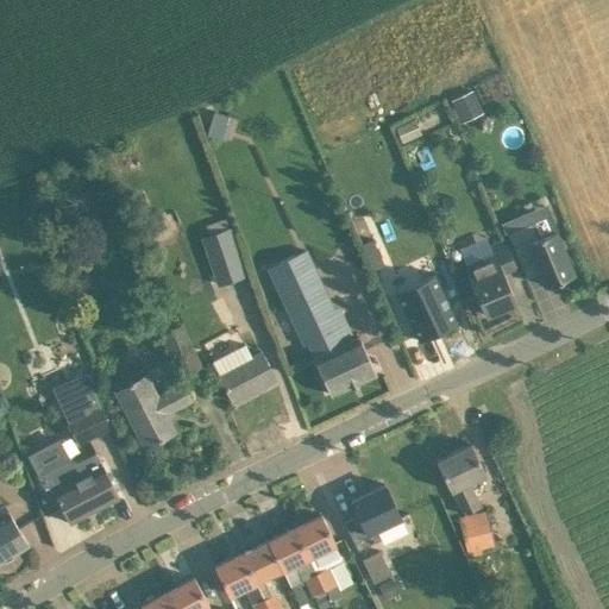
[(450,99),(458,114),(479,104),(472,88),(450,99)]
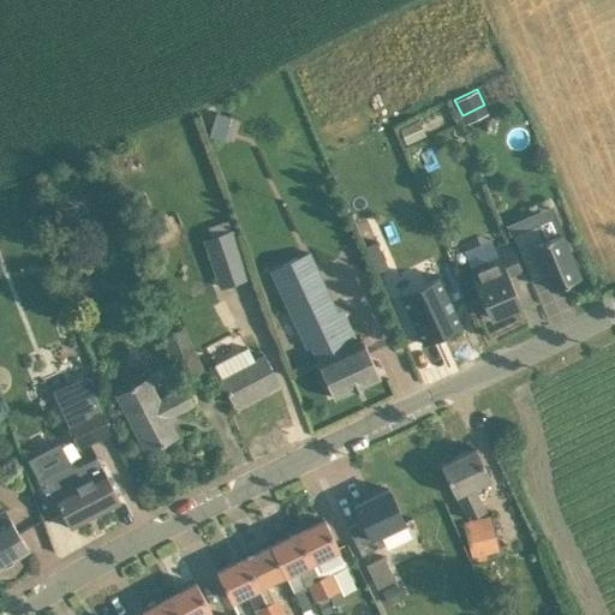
[(557,292),(587,280),(567,234),(550,243),(544,227),(518,237),(530,264),(543,258),(557,292)]
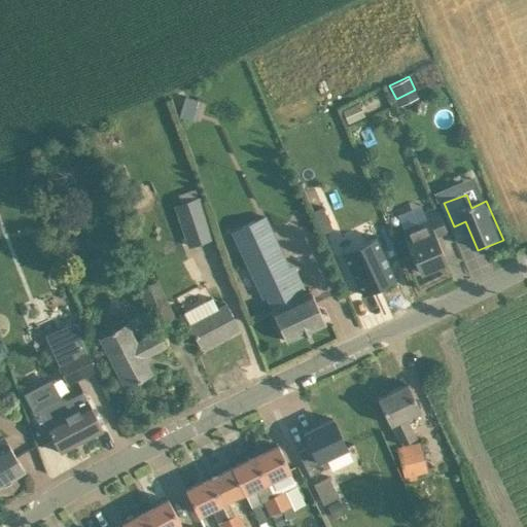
[(199,197),(175,205),(188,245),(192,244),(212,238),(199,197)]
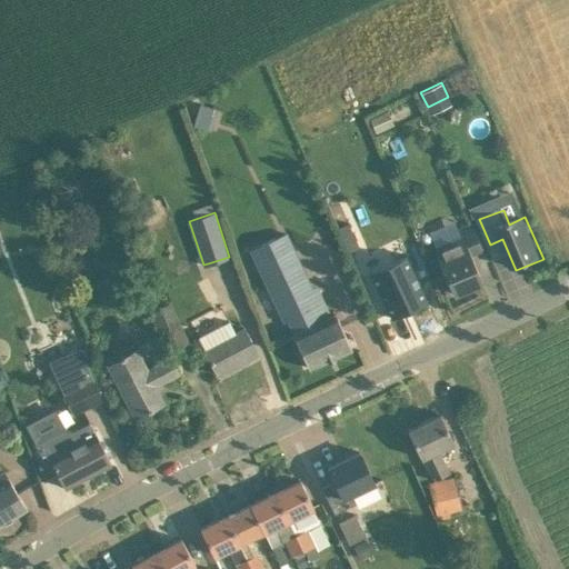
[(358,246),(348,222),(338,227),(348,250),(358,246)]
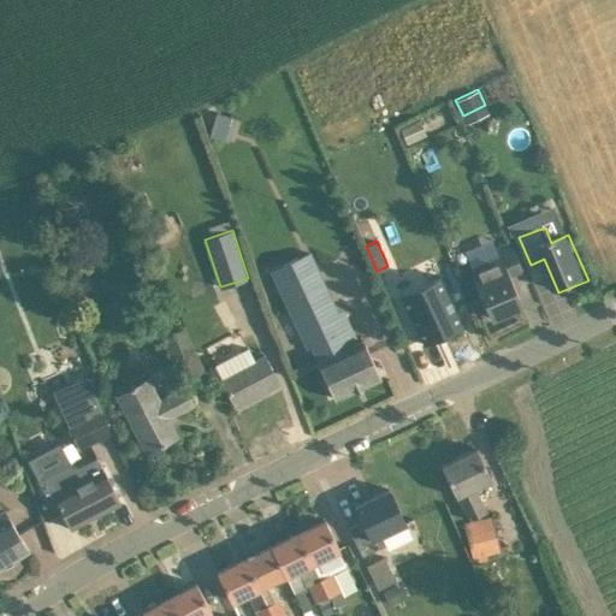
[(509,274),(522,268),(511,242),(496,248),(499,256),(469,268),(491,318),(521,304),(509,274)]
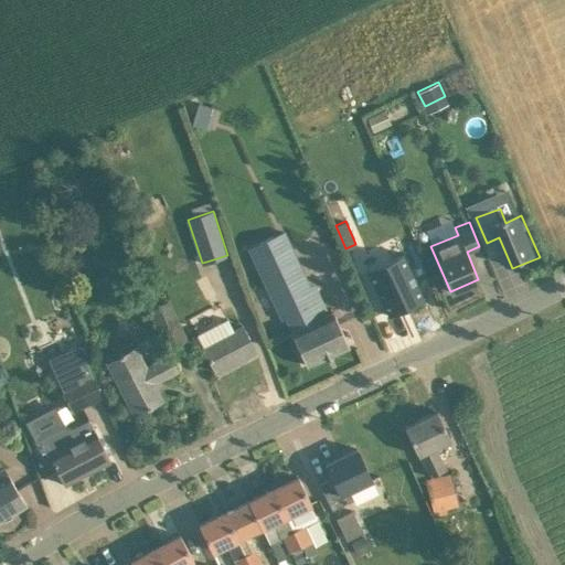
[(248,246),(286,317),(283,318),(294,340),(288,343),(291,348),(296,345),(307,365),(349,345),(332,310),(322,316),(283,231),(248,246)]
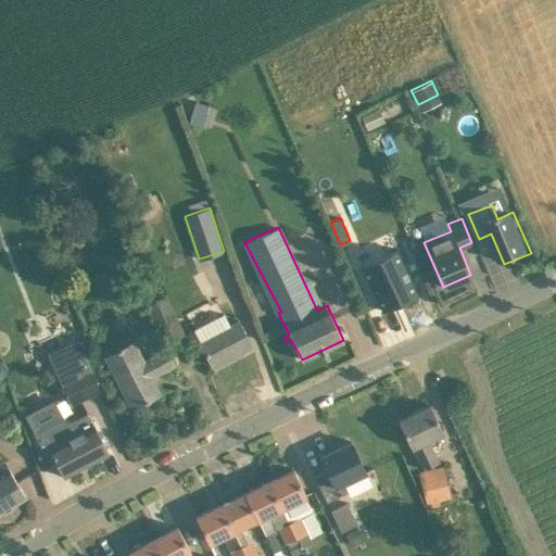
[(362,268),(381,314),(417,299),(399,253),(362,268)]
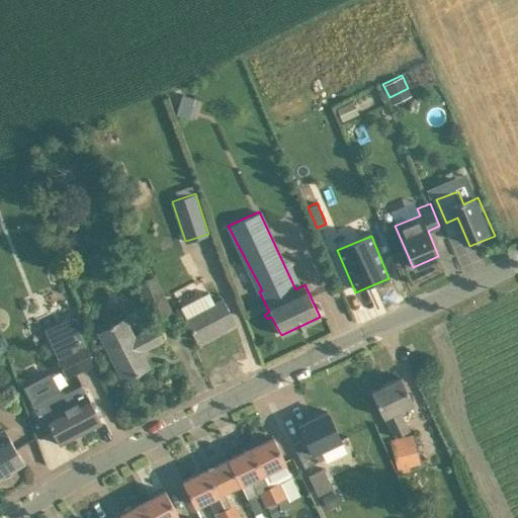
[(171,312),(154,274),(136,283),(153,321),(171,312)]
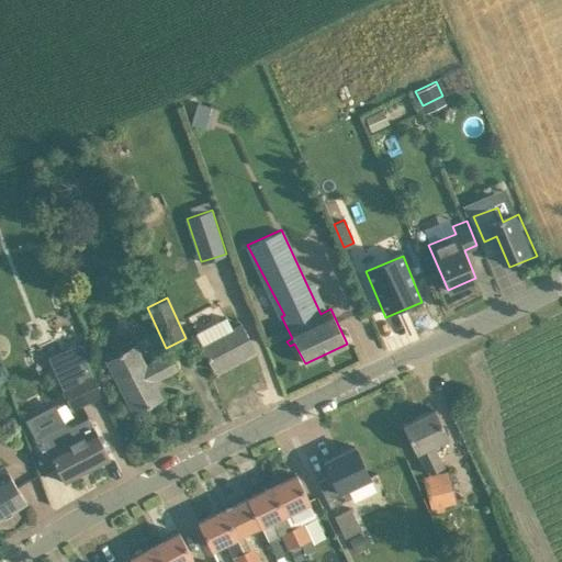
[(242,324),(233,328),(226,316),(195,333),(201,345),(214,369),(255,348),(242,324)]
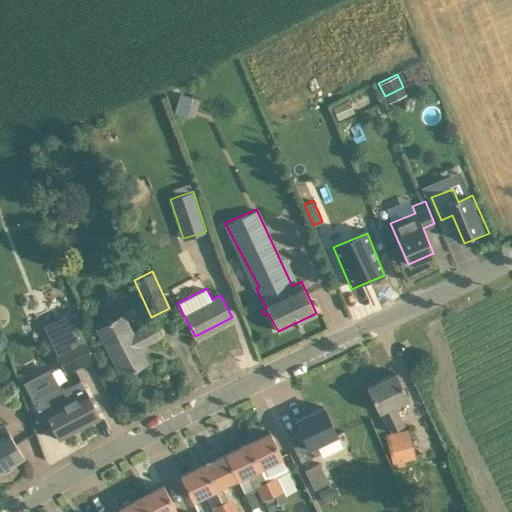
[(132,334),(130,331),(123,315),(97,327),(106,344),(122,375),(147,362),(139,346),(160,335),(153,322),(132,334)]
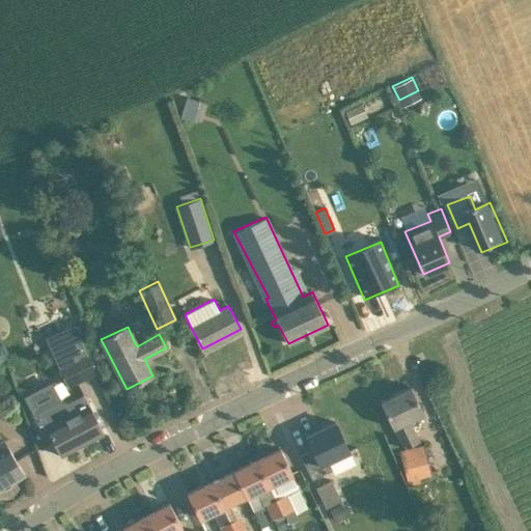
[(88,352),(58,365),(67,386),(98,372),(88,352)]
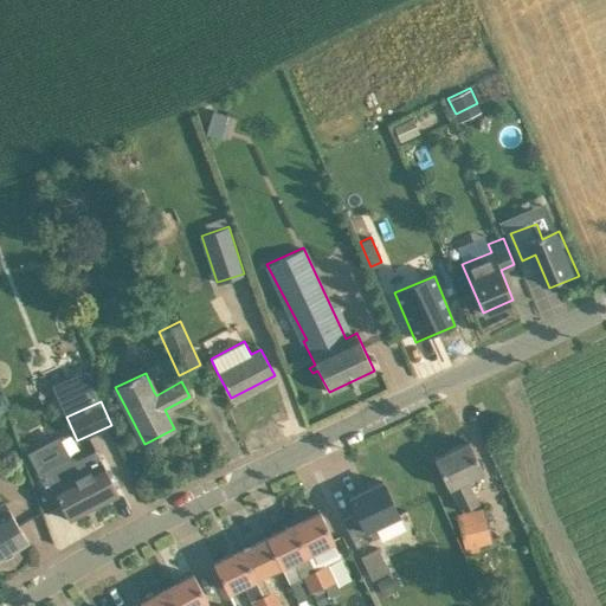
[(469,439),(433,456),(449,487),(450,487),(461,510),(478,503),(466,478),(483,471),(469,439)]
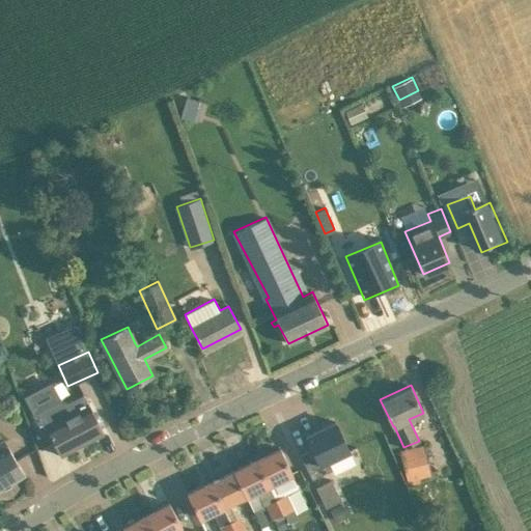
[(83,393),(67,402),(60,400),(33,414),(42,430),(47,428),(60,454),(104,432),(89,404),(83,393)]
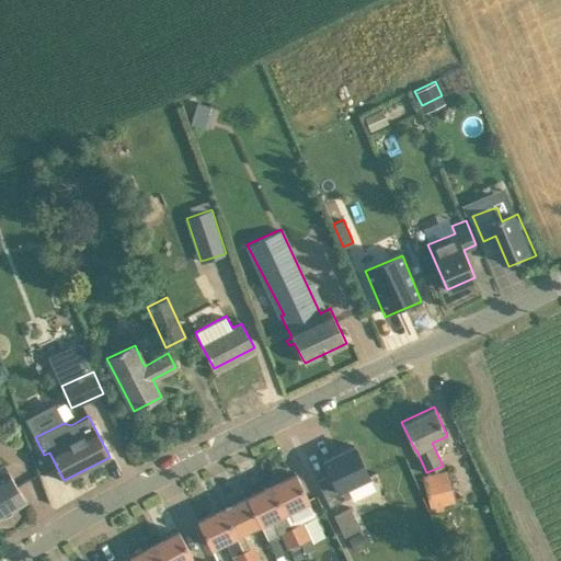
[(369,476),(354,445),(323,459),(330,473),(317,480),(330,505),(351,495),(346,487),(369,476)]
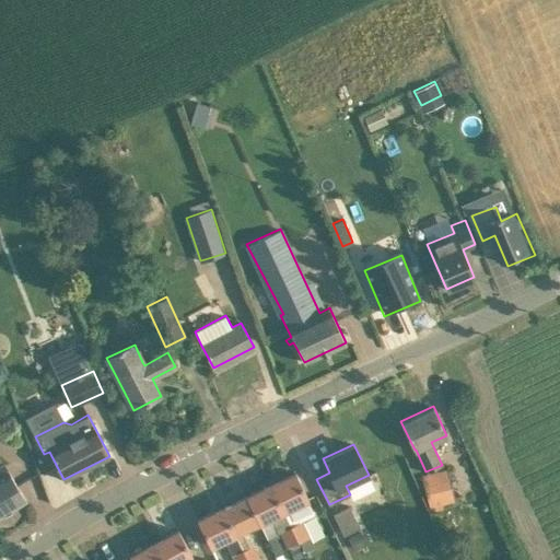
[(447,469),(422,477),(429,508),(455,502),(447,469)]
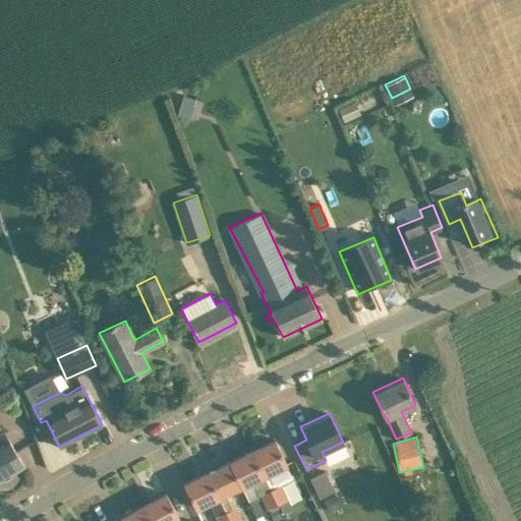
[(0,479),(24,465),(7,438),(0,442),(0,479)]
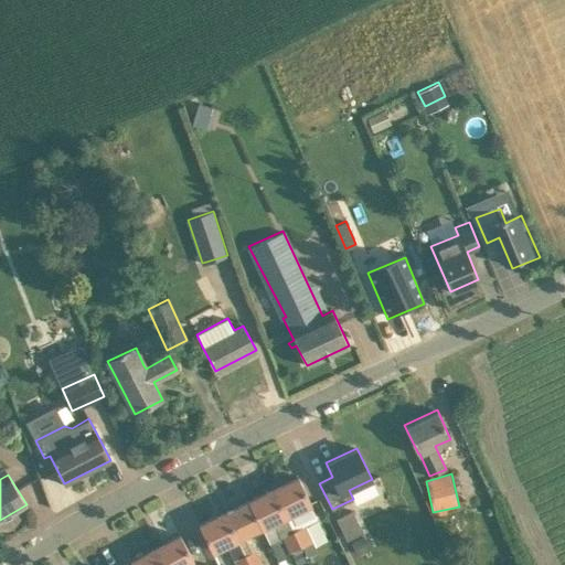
[(301,545),(302,544),(308,555),(316,551),(310,540),(304,526),(317,519),(309,503),(311,503),(298,476),(274,488),(301,545)]
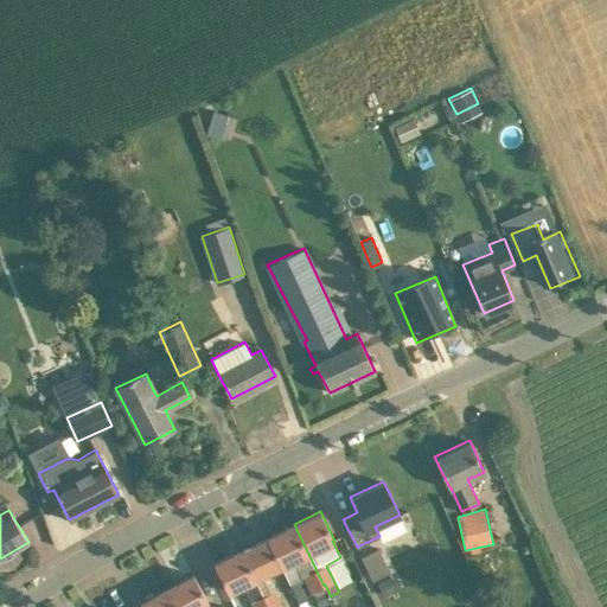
[(320,587),(324,586),(294,524),(289,526),(273,535),(267,537),(281,566),(289,583),(302,577),(304,576),(311,592),(312,592),(320,587)]
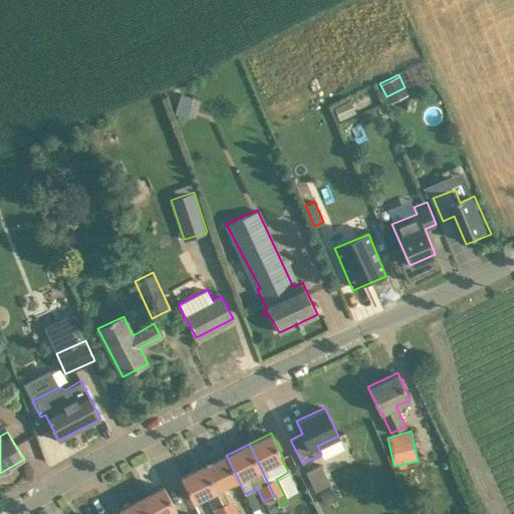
[(226,455),(222,457),(208,464),(204,466),(216,490),(227,485),(238,479),(226,455)]
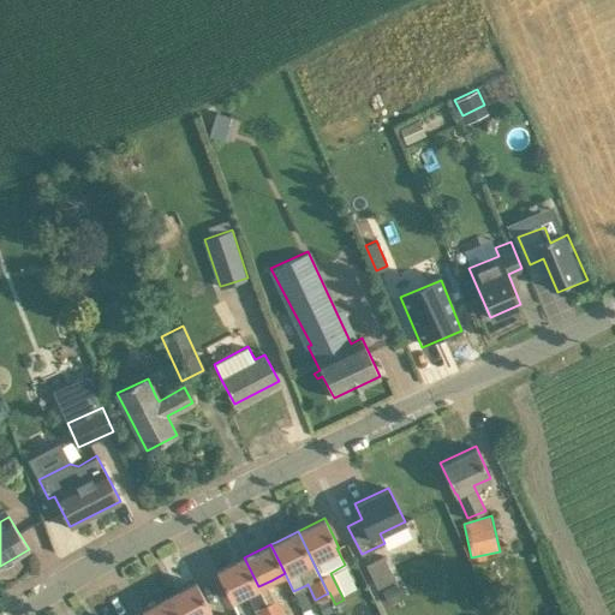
[(383,555),(365,565),(377,587),(394,579),(383,555)]
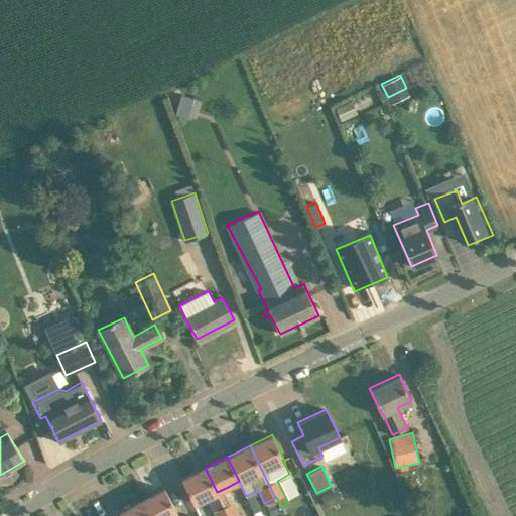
[(205,468),(182,479),(194,503),(207,497),(217,492),(205,468)]
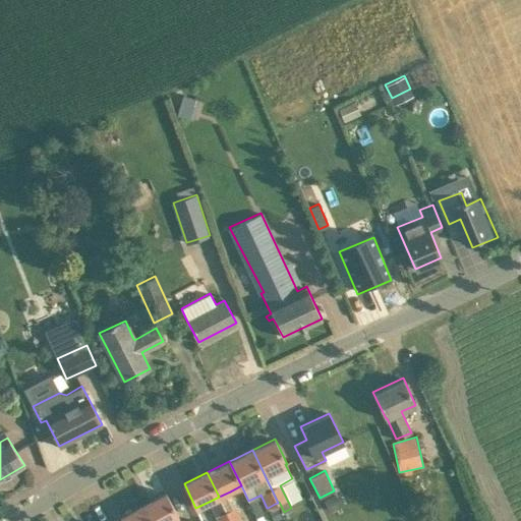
[(143,505),(152,520),(169,520),(178,516),(166,493),(143,505)]
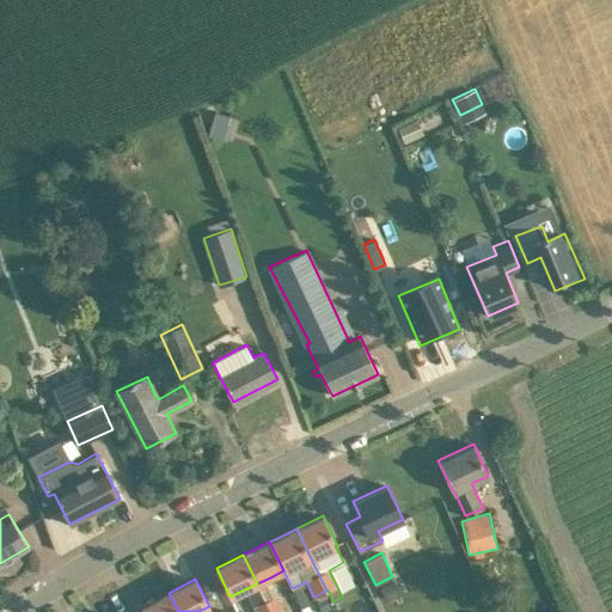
[(399,595),(392,581),(380,587),(387,600),(399,595)]
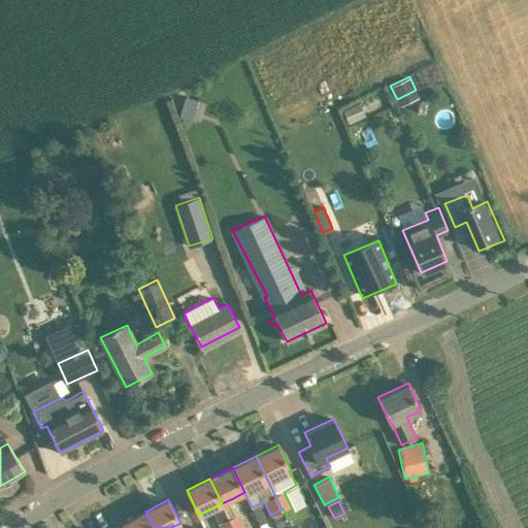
[(278,510),(271,515),(277,527),(286,524),(278,510)]
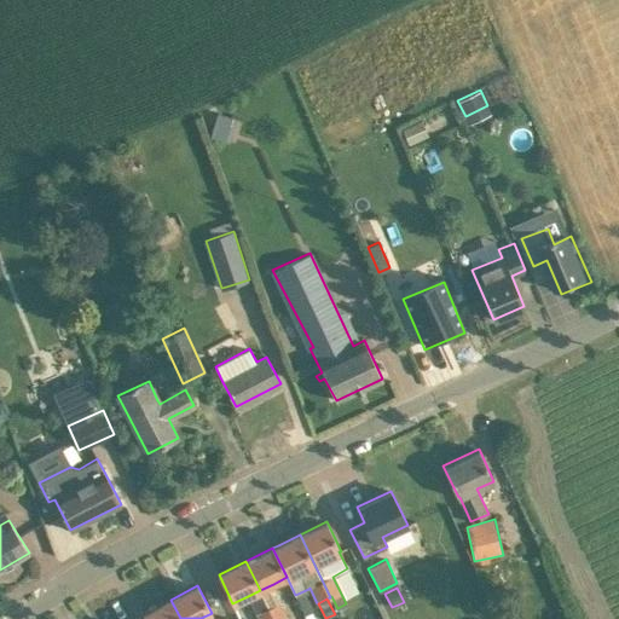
[(145,618),(180,618),(171,600),(144,614),(145,618)]
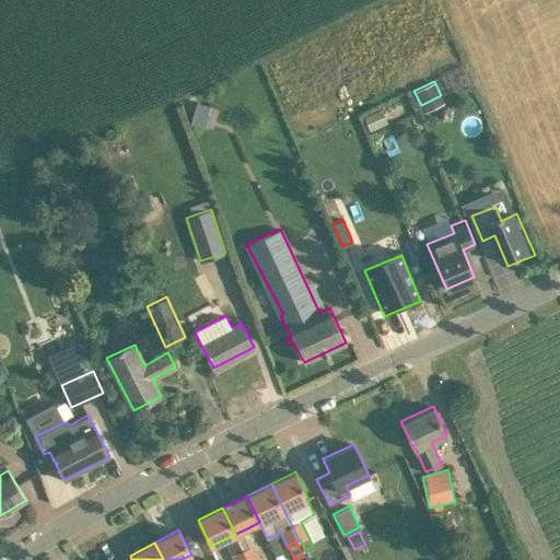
[(242,549),(247,559),(258,559),(260,559),(253,544),(242,549)]
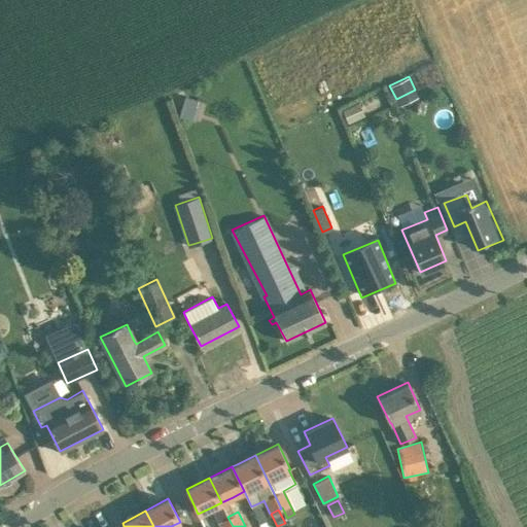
[(233,526),(227,517),(218,522),(220,526),(233,526)]
